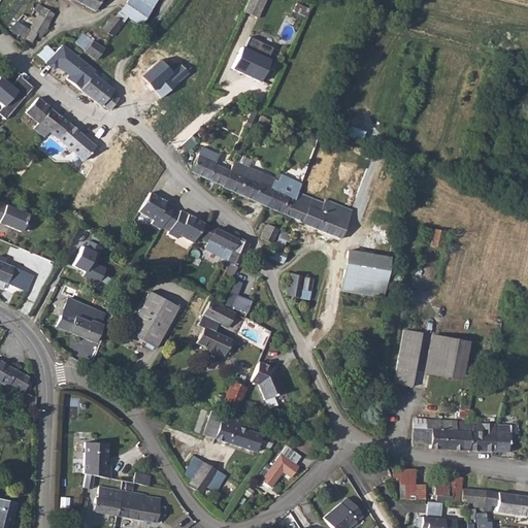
[(73,0),(94,11),(100,0),(73,0)]
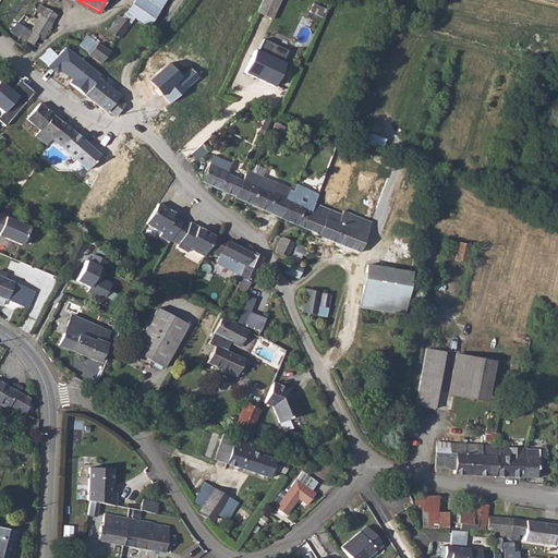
[(135,0),(129,12),(150,27),(168,0),(135,0)]
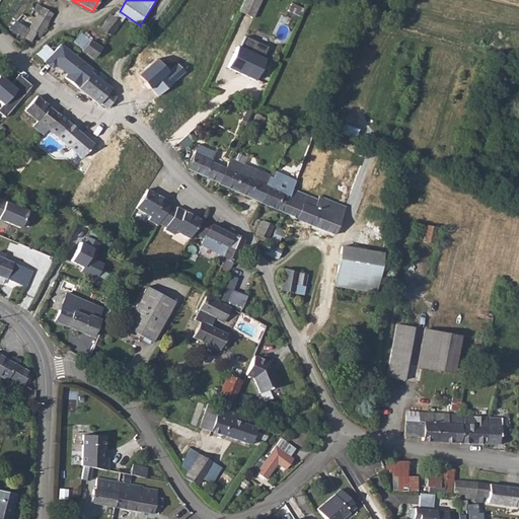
[(243,0),(239,12),(252,18),(258,6),(261,0),(243,0)]
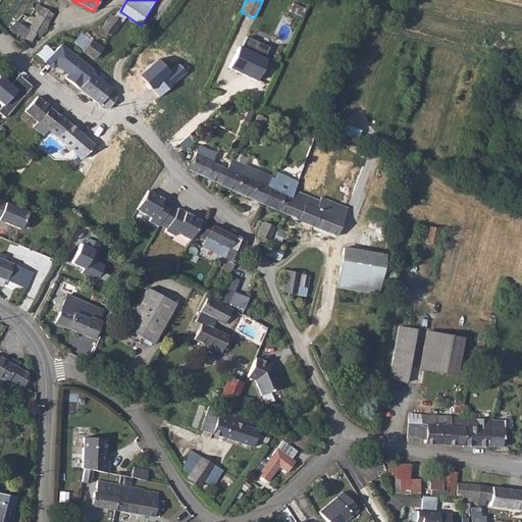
[(289,11),(302,17),(306,9),(292,4),(289,11)]
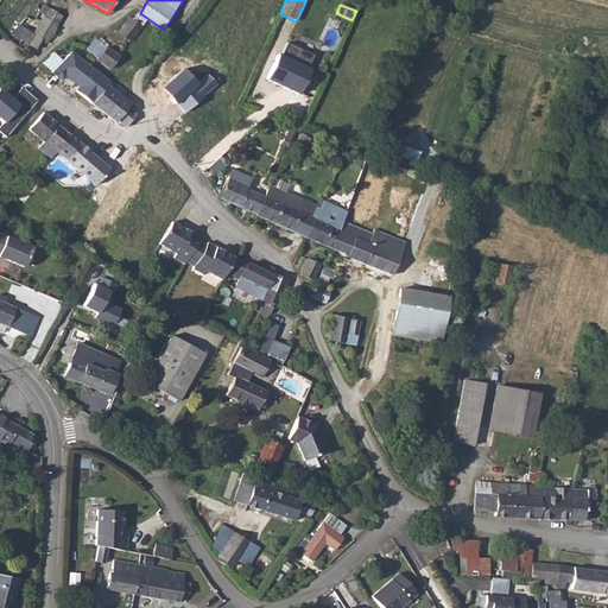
[(33,33),(27,43),(36,48),(40,39),(46,43),(62,16),(48,7),(44,13),(33,33)]
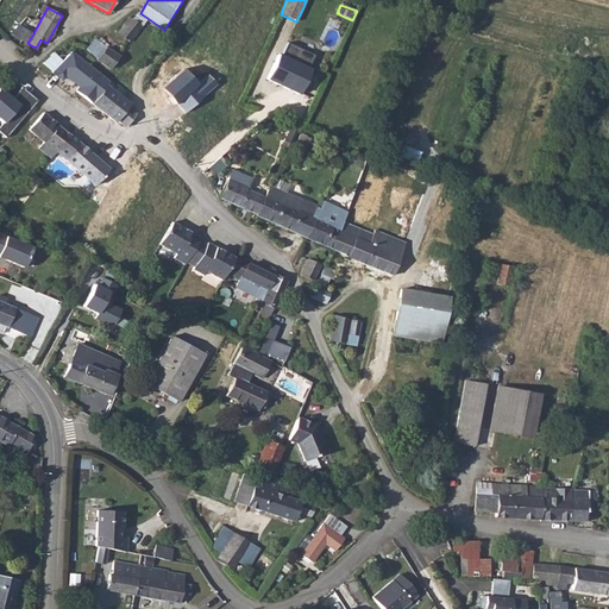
[(33,33),(17,24),(8,39),(18,44),(20,39),(27,43),(33,33)]
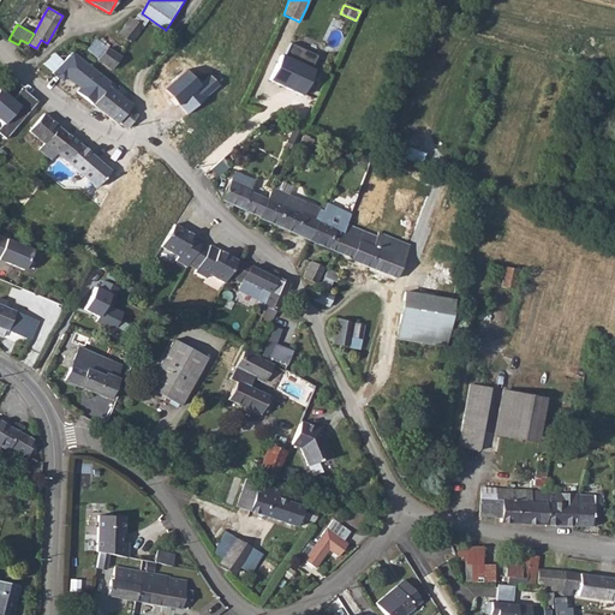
[(100,55),(106,46),(96,40),(90,49),(100,55)]
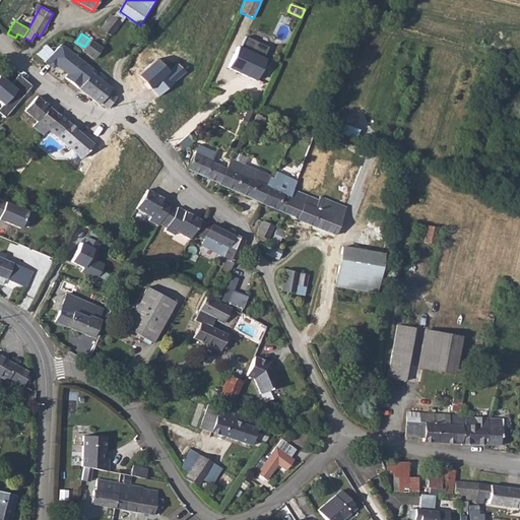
[(238,47),(228,68),(256,80),(265,59),(263,58),(268,47),(246,36),(240,48),(238,47)]
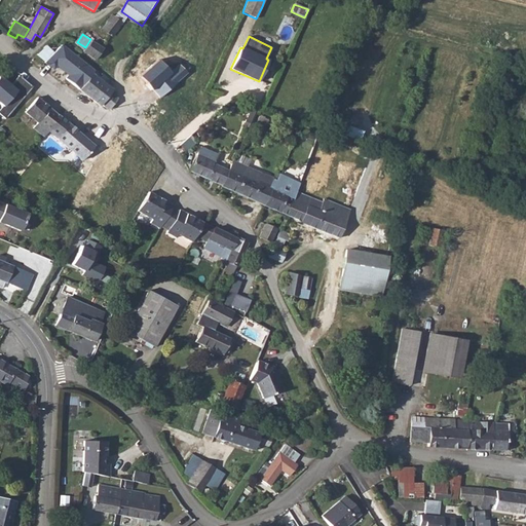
[(84,48),(81,51),(95,60),(99,54),(103,49),(104,48),(91,39),(84,48)]
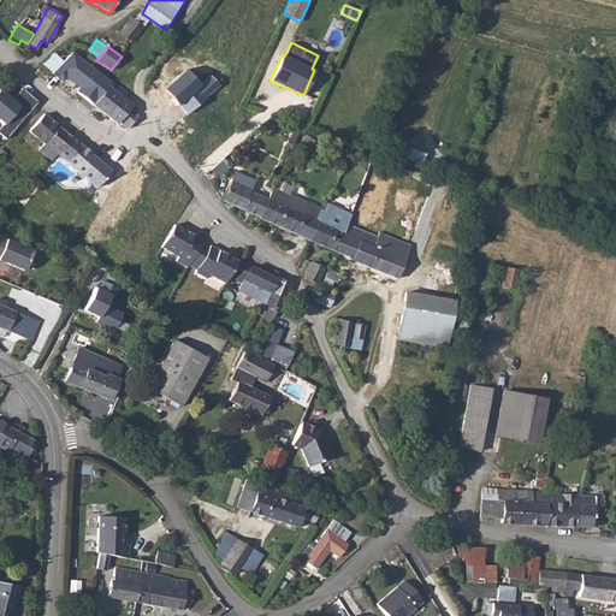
[(77,92),(93,105),(107,87),(112,80),(73,51),(53,73),(63,81),(67,77),(80,88),(77,92)]
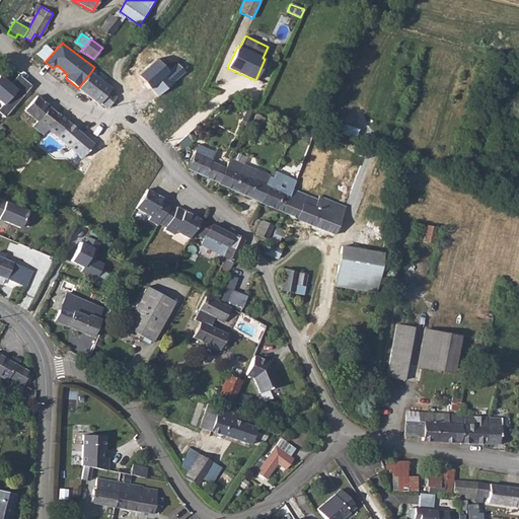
[(141,46),(132,63),(144,69),(153,52),(141,46)]
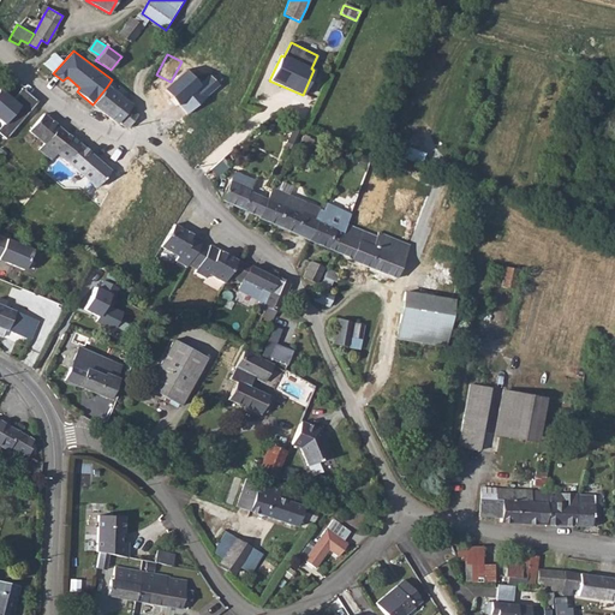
[(189,70),(167,89),(187,114),(222,87),(212,75),(201,83),(189,70)]
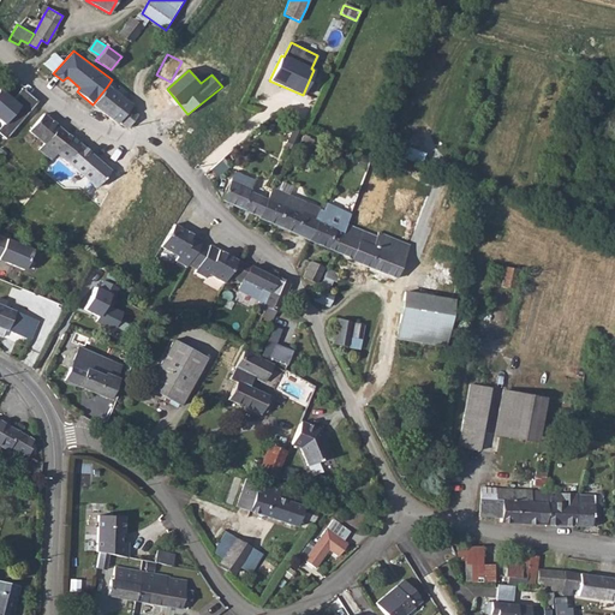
[(107,87),(93,105),(118,124),(119,121),(127,129),(138,114),(130,108),(132,106),(107,87)]
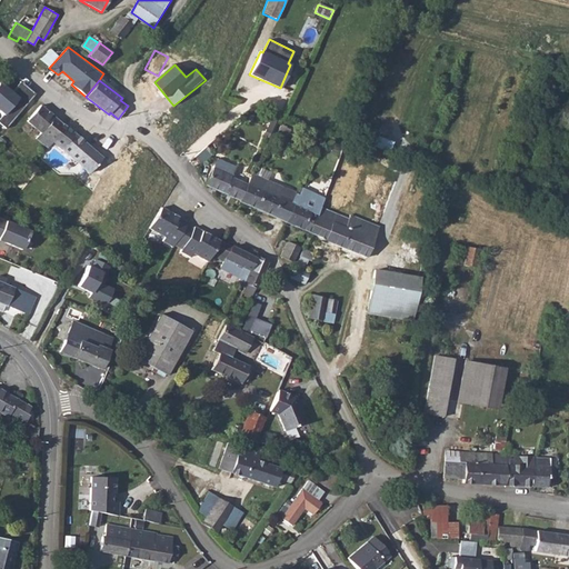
[(0,123),(7,129),(37,95),(23,82),(15,92),(3,83),(0,87),(0,110),(6,115),(0,120),(0,123)]
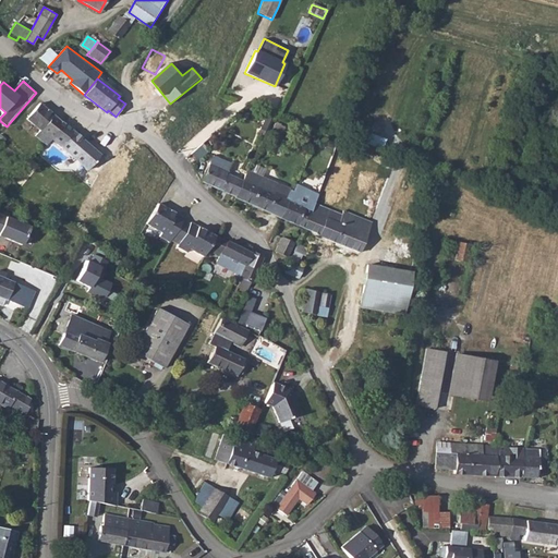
[(36,135),(47,145),(51,140),(64,124),(39,102),(26,118),(40,130),(36,135)]
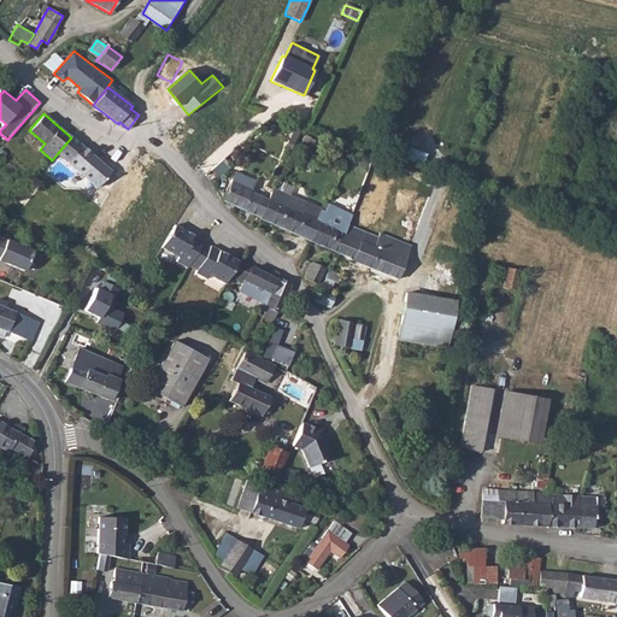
[(71,137),(57,154),(97,188),(111,171),(71,137)]
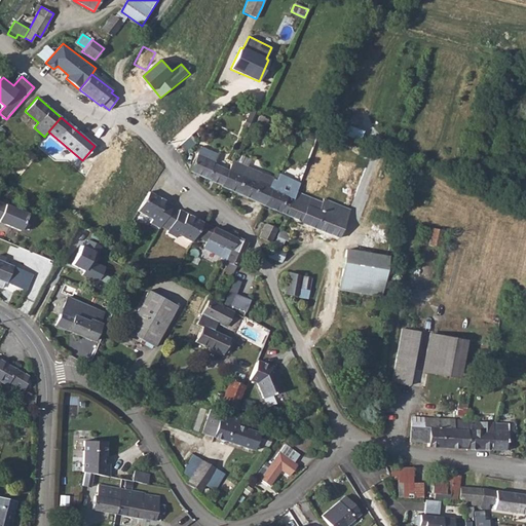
[(192,134),(180,144),(187,151),(197,141),(192,134)]
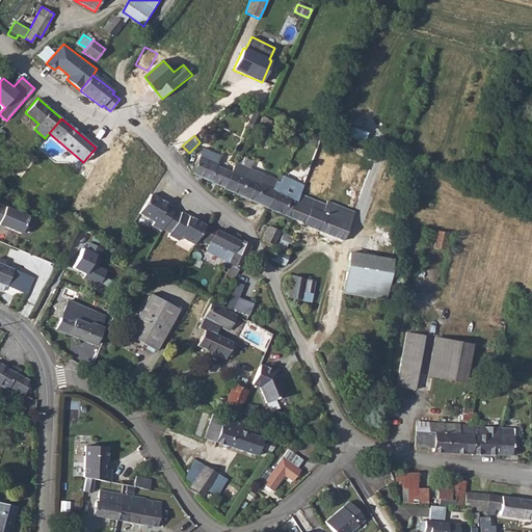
[(204,147),(192,173),(223,187),(231,170),(216,164),(220,155),(204,147)]
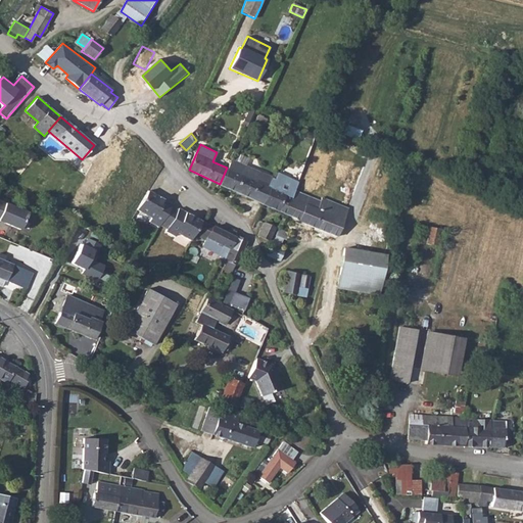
[(220,184),(220,185),(234,191),(246,164),(231,158),(227,168),(220,184)]
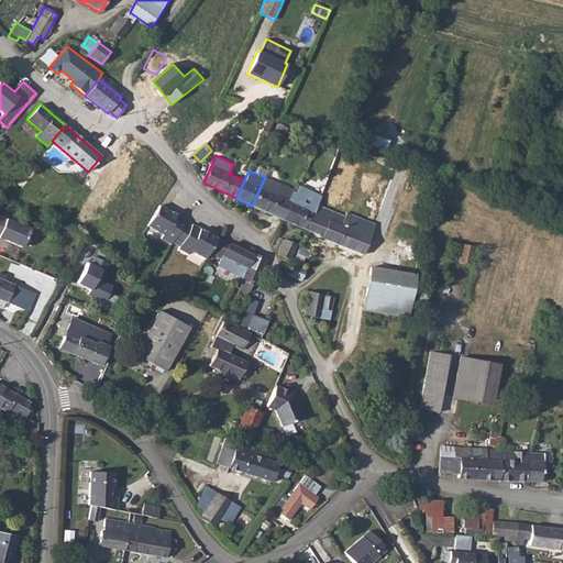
[(265,177),(252,206),(282,219),(295,190),(265,177)]
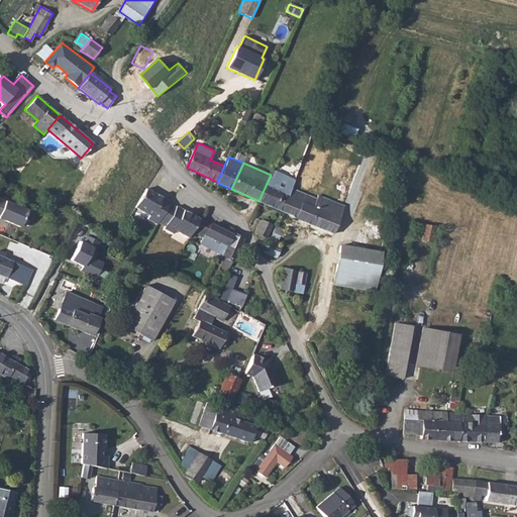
[(271,175),(259,201),(275,208),(281,194),(287,196),(290,187),(293,179),(277,173),(275,177),(271,175)]
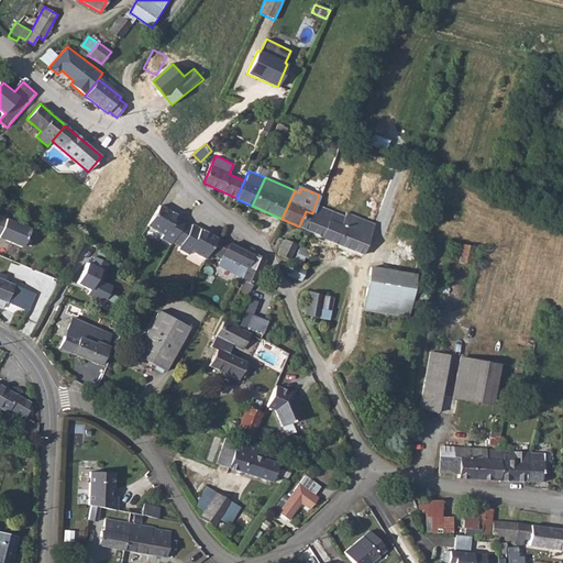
[(312,213),(306,230),(307,231),(363,254),(375,223),(368,221),(371,217),(364,214),(363,218),(345,211),(344,214),(316,203),(312,213)]
